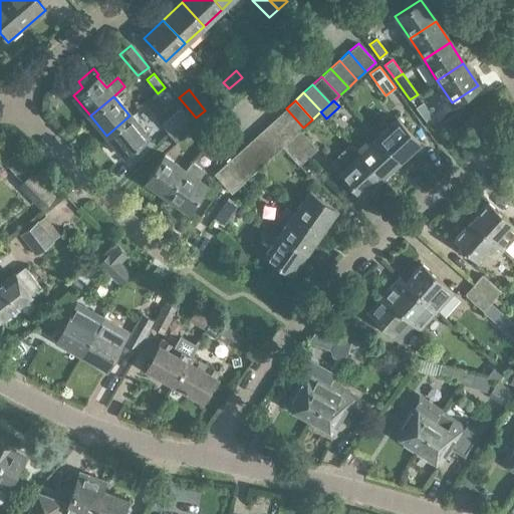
[(433,116),(423,102),(415,107),(425,121),(433,116)]
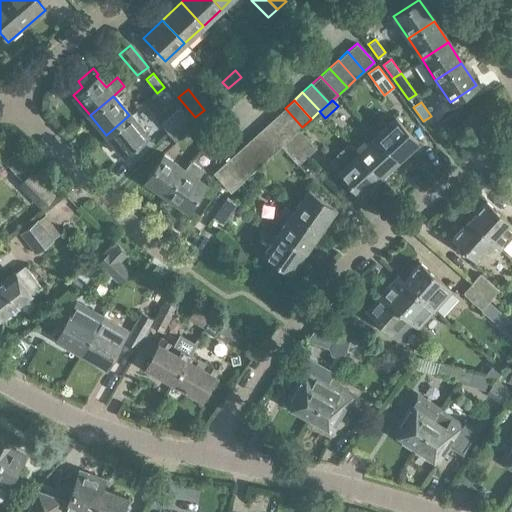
[(168,133),(188,116),(181,107),(160,124),(168,133)]
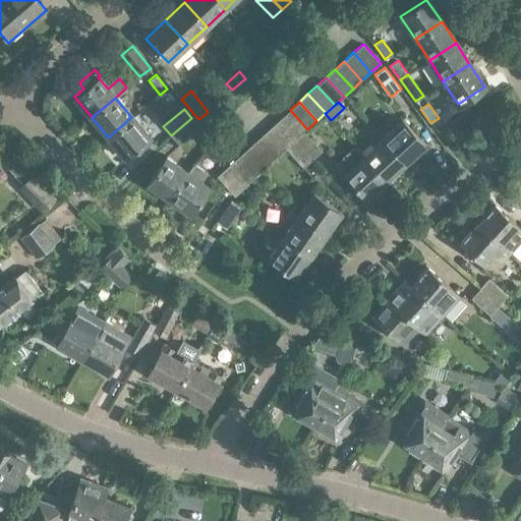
[(307,129),(290,110),(281,118),(298,137),(304,131),(307,129)]
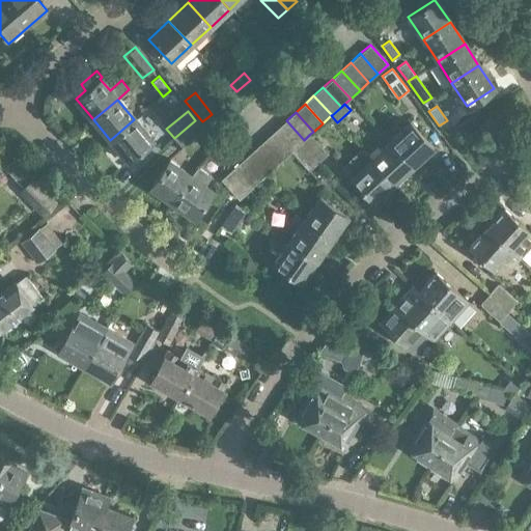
[(151,140),(134,119),(110,140),(128,161),(151,140)]
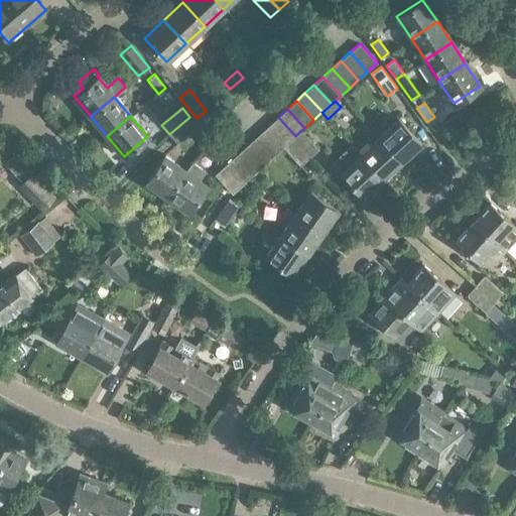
[(198,126),(189,117),(169,134),(177,143),(198,126)]
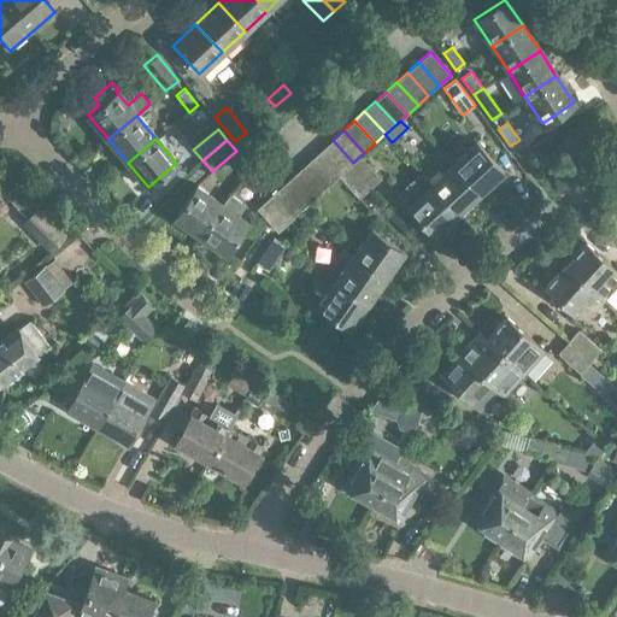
[(333,140),(322,150),(342,172),(350,166),(353,163),(333,140)]
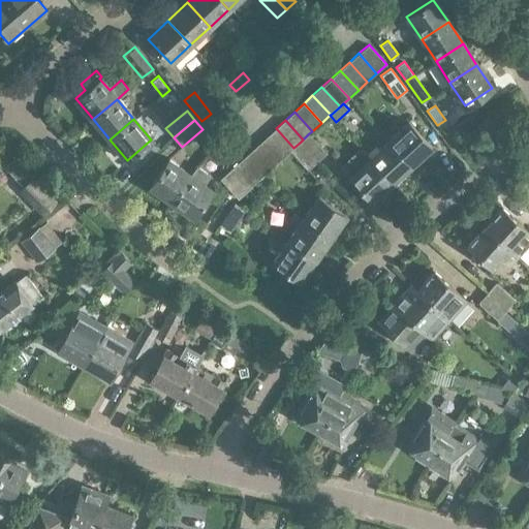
[(430,147),(408,123),(389,141),(410,165),(430,147)]
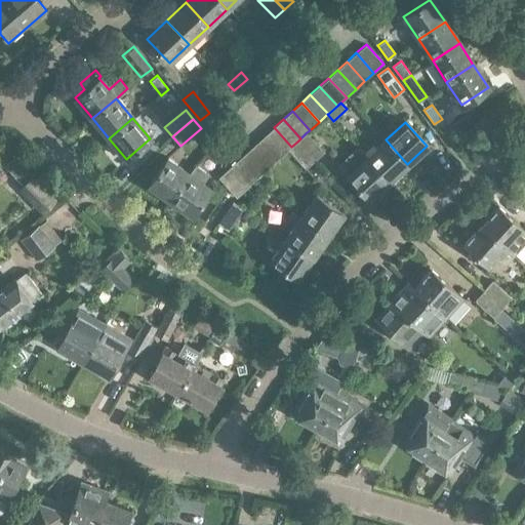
[(274,127),(265,135),(282,155),(288,150),(291,147),(274,127)]
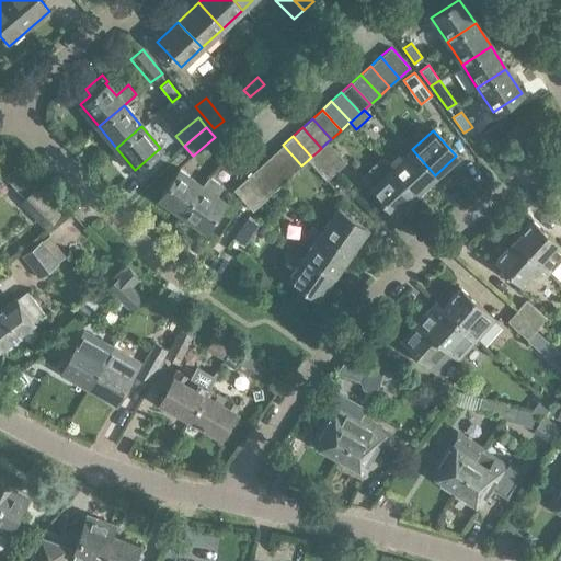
[(328,141),(321,148),(318,151),(336,171),(346,162),(328,141)]
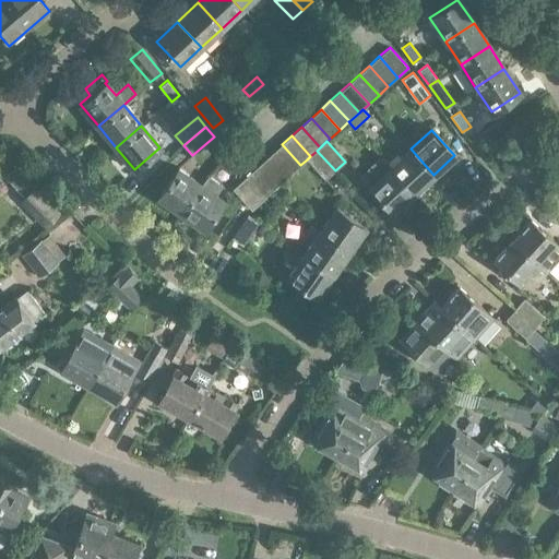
[(300,165),(282,144),(272,153),(290,174),(300,165)]
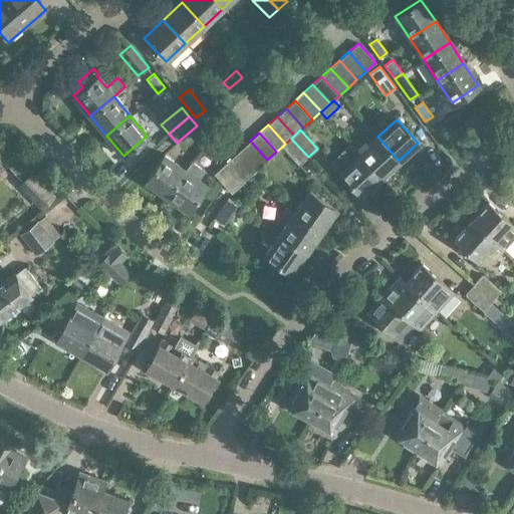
[(377,137),(358,154),(379,178),(399,161),(377,137)]
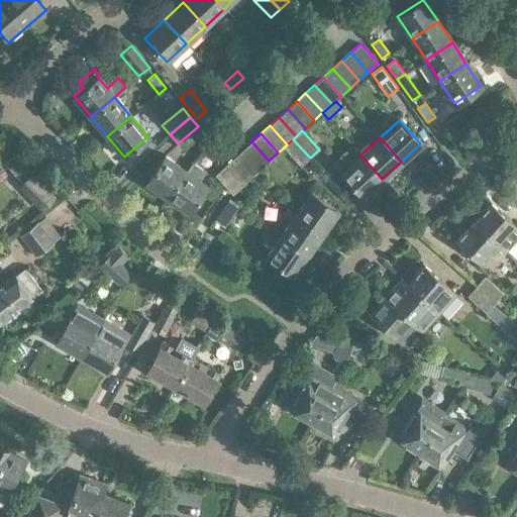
[(293,139),(287,144),(284,147),(301,166),(310,158),(293,139)]
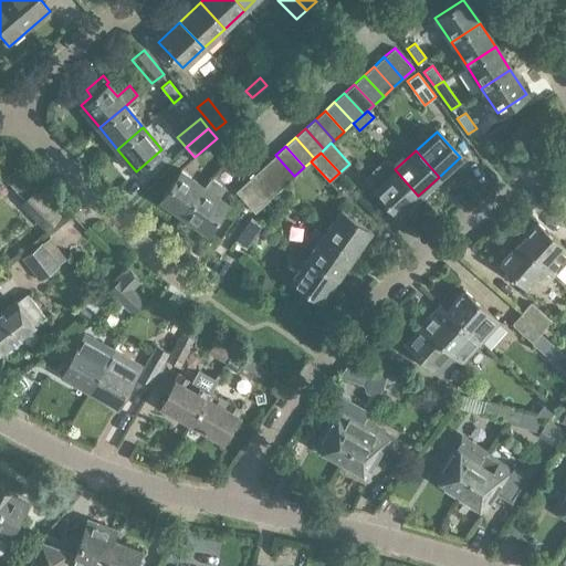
[(275,155),(265,164),(284,185),(294,176),(275,155)]
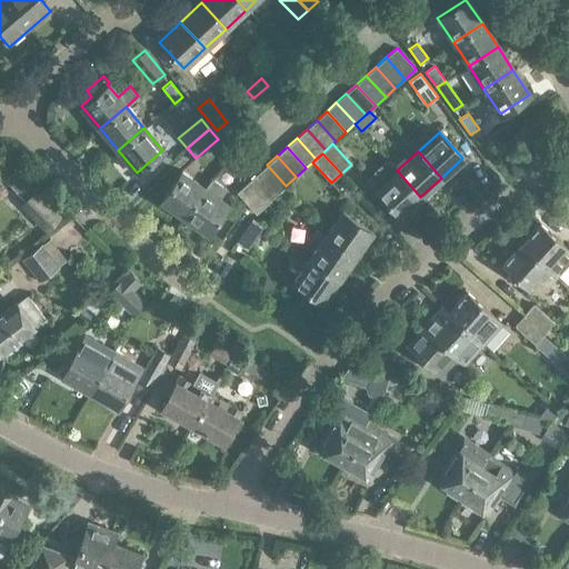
[(286,186),(267,165),(257,173),(267,185),(276,195),(286,186)]
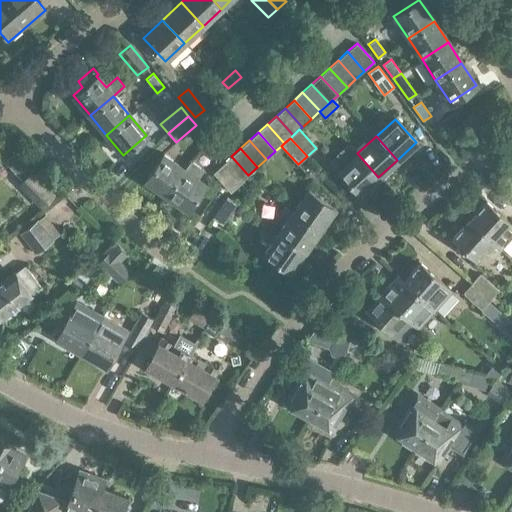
[(378,177),(357,153),(337,171),(359,194),(378,177)]
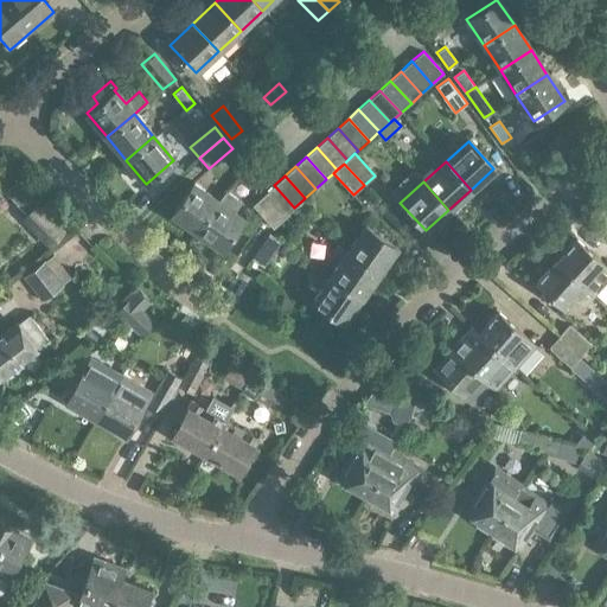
[(218,202),(192,184),(171,213),(197,231),(218,202)]
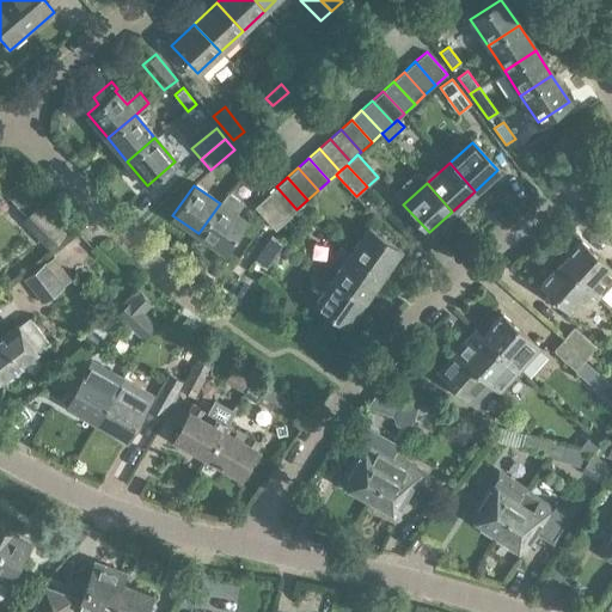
[(287,199),(276,187),(255,207),(264,218),(287,199)]
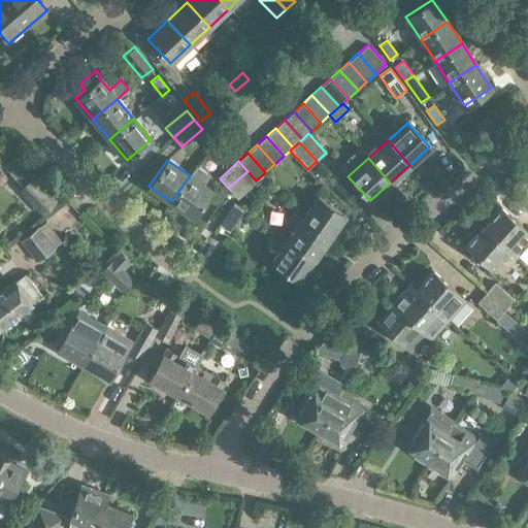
[(196,165),(190,175),(171,201),(194,217),(211,191),(203,185),(210,175),(196,165)]
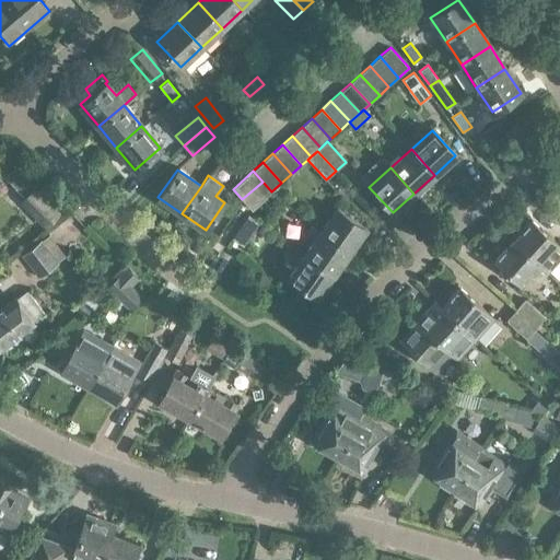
[(263,182),(242,199),(252,210),(271,191),(263,182)]
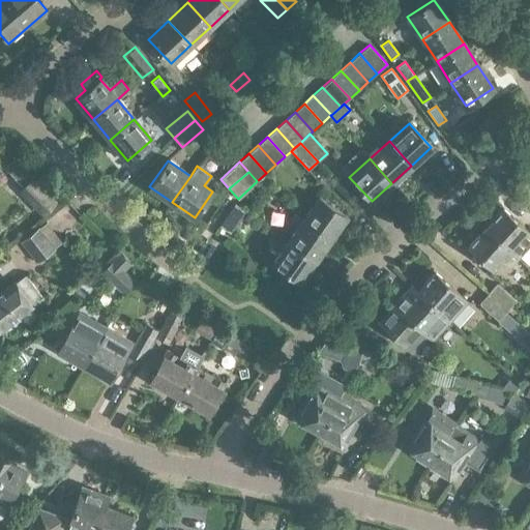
[(57,201),(33,176),(18,190),(41,216),(57,201)]
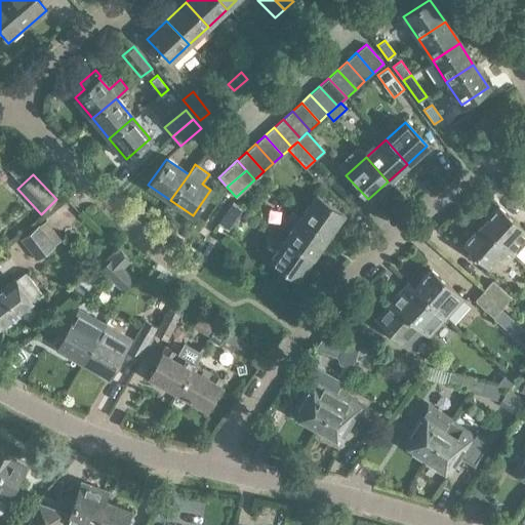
[(341,213),(316,195),(300,217),(326,235),(341,213)]
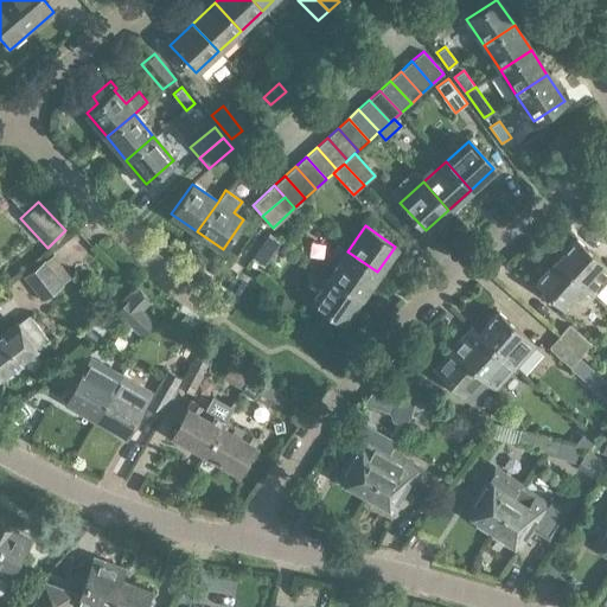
[(263,267),(281,241),(269,232),(251,259),(263,267)]
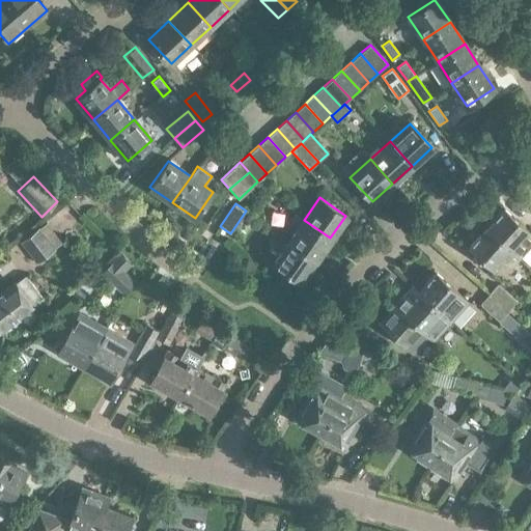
[(530,231),(504,207),(485,227),(520,257),(530,245),(530,231)]
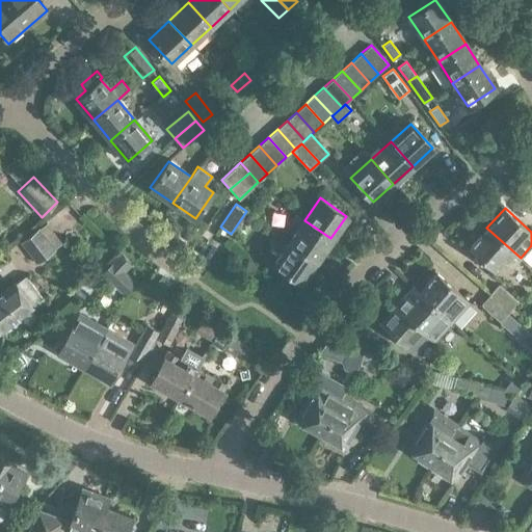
[(316,260),(330,238),(304,220),(289,241),(316,260)]
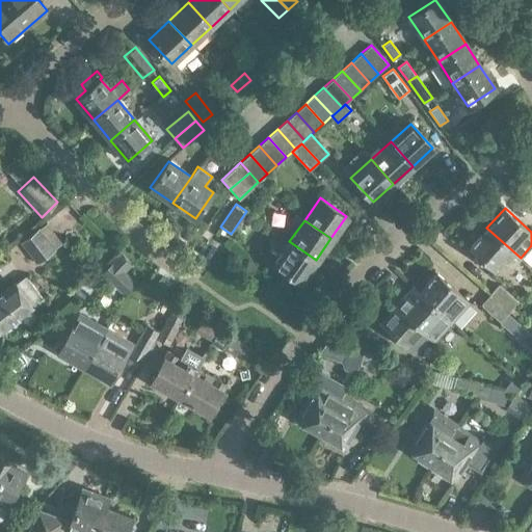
[(36,263),(55,249),(38,228),(21,241),(36,263)]
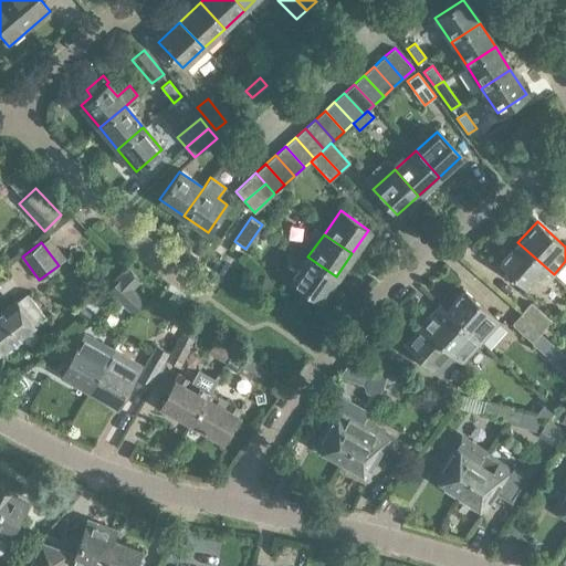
[(517,242),(499,263),(526,289),(535,278),(544,285),(554,274),(517,242)]
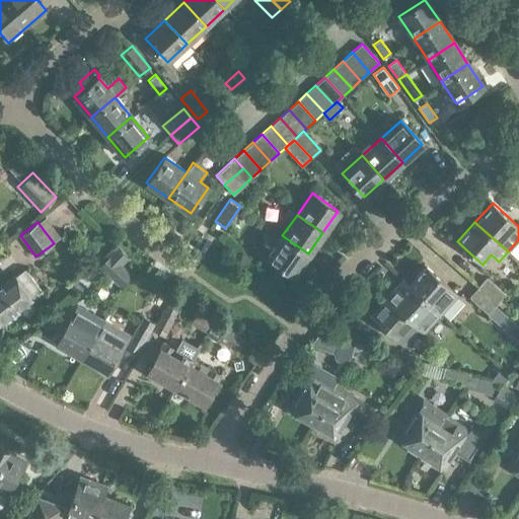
[(308,253),(282,235),(267,257),(293,276),(308,253)]
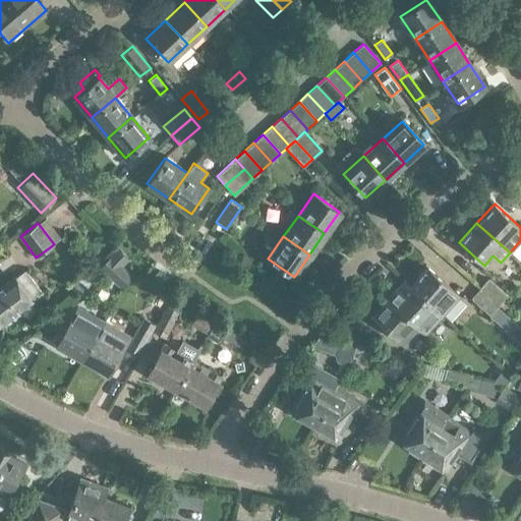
[(120,288),(132,275),(123,267),(129,259),(116,247),(109,255),(110,256),(99,268),(120,288)]
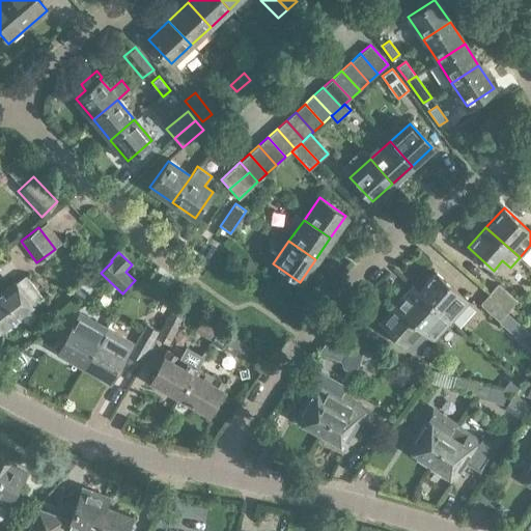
[(436,271),(418,289),(452,319),(469,301),(436,271)]
